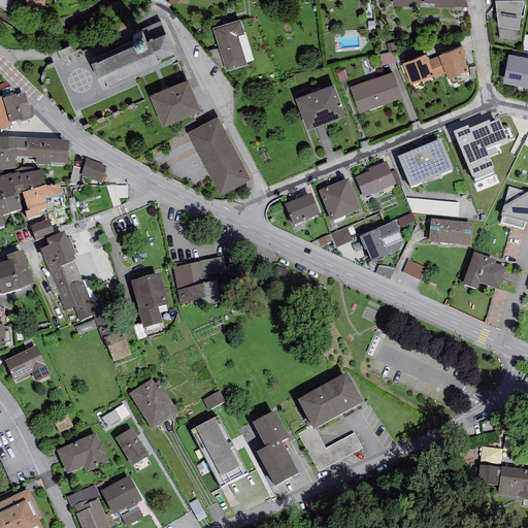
[(523,0),(495,0),(497,21),(519,25),(523,0)]
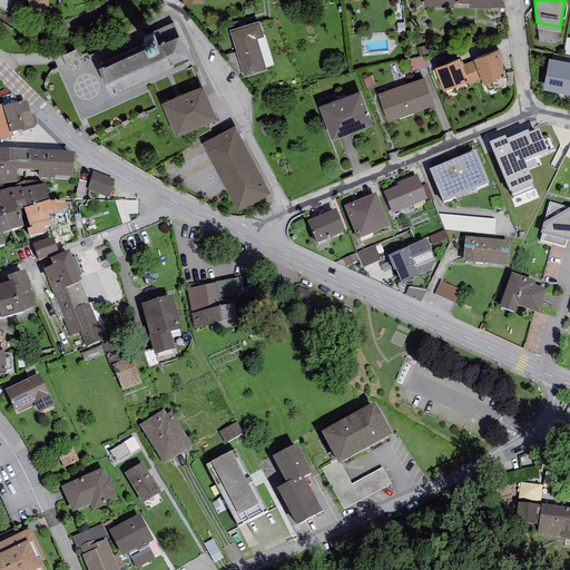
[(166,41),(182,35),(177,23),(160,31),(166,41)]
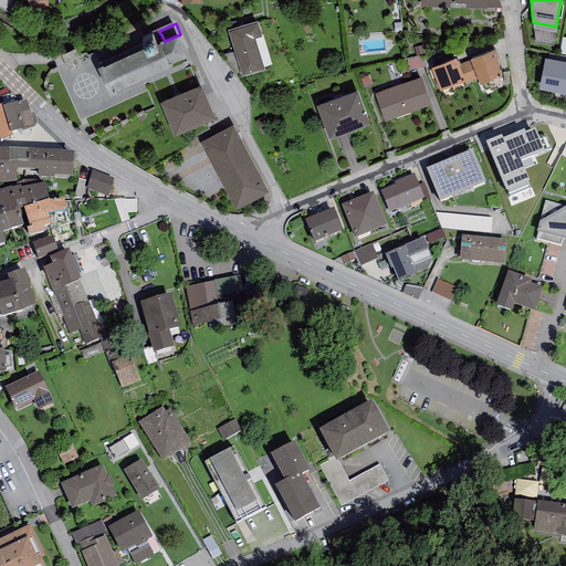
[(233,30),(245,75),(264,70),(257,39),(261,38),(258,23),(233,30)]
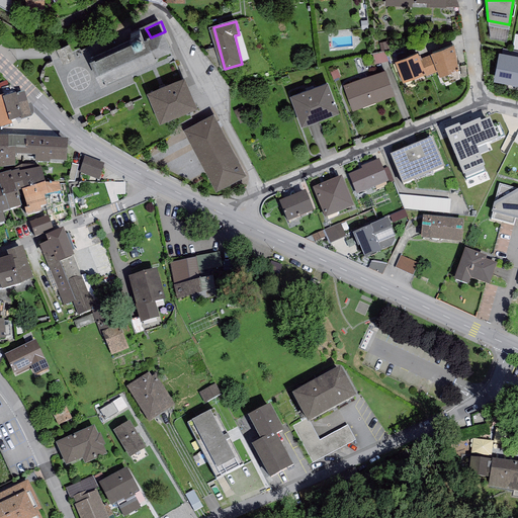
[(132,31),(138,42),(149,37),(144,25),(132,31)]
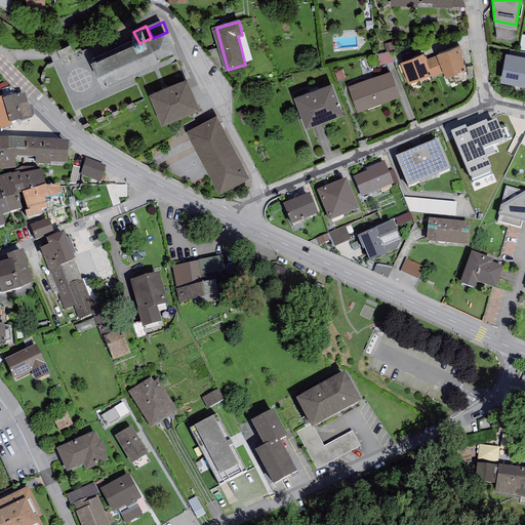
[(107,81),(110,87),(133,76),(162,63),(160,59),(175,52),(167,34),(153,41),(151,38),(139,43),(111,56),(97,63),(99,66),(107,81)]
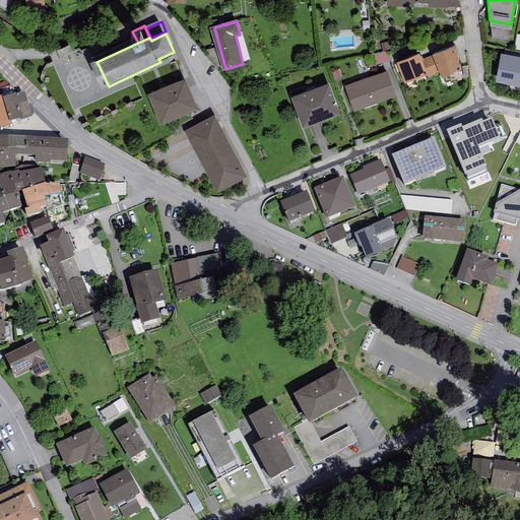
[(60,57),(63,62),(75,56),(73,51),(68,42),(56,47),(60,57)]
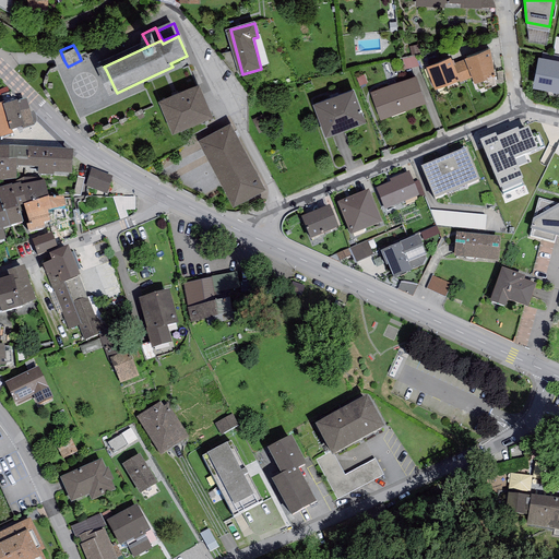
[(487,51),(468,60),(478,83),(498,74),(487,51)]
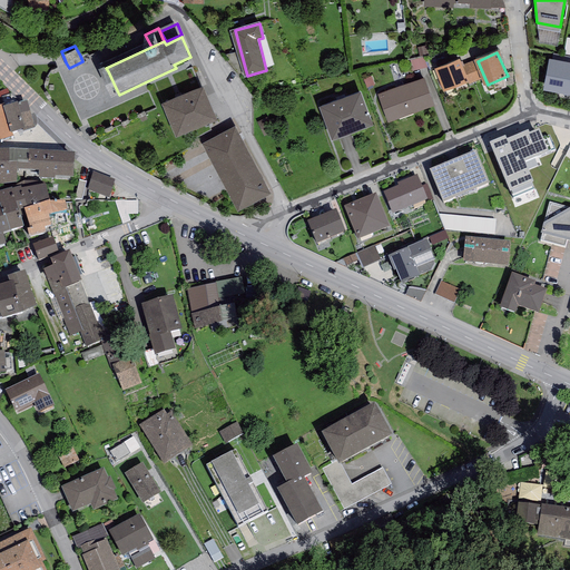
[(569,58),(549,53),(542,86),(569,91),(569,58)]
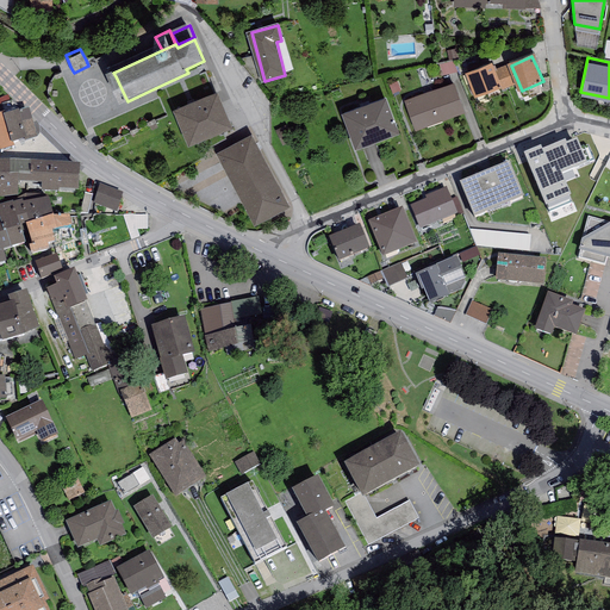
[(492,64),(470,75),(479,97),(498,87),(502,86),(492,64)]
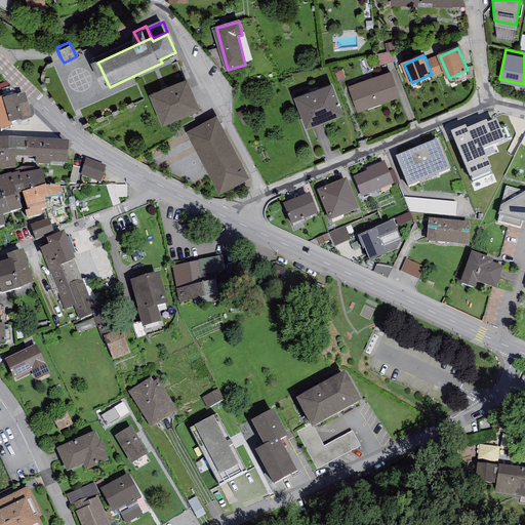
[(354,88),(362,111),(399,96),(391,74),(354,88)]
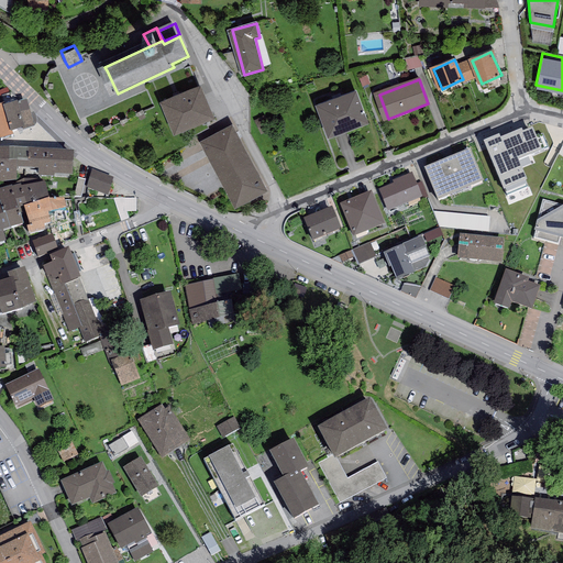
[(201,89),(164,106),(176,134),(214,118),(201,89)]
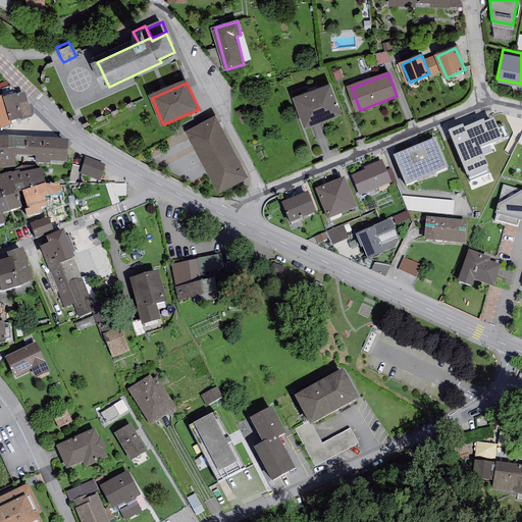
[(331,86),(296,100),(306,127),(342,113),(331,86)]
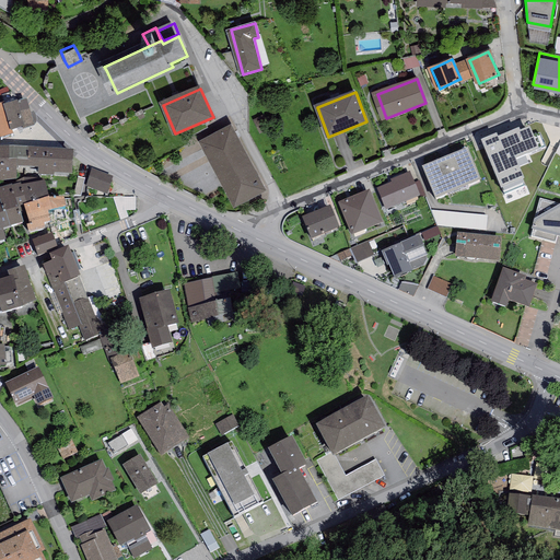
[(18,100),(3,104),(11,130),(12,130),(22,127),(23,128),(34,125),(26,98),(18,102),(18,100)]
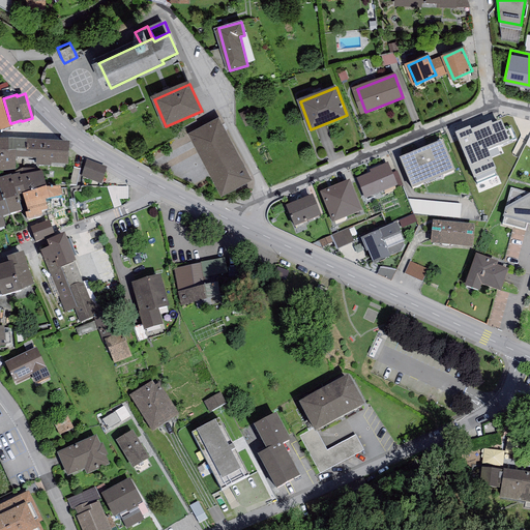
[(3,96),(0,96),(0,128),(0,129),(12,126),(11,123),(10,123),(3,98),(3,96)]
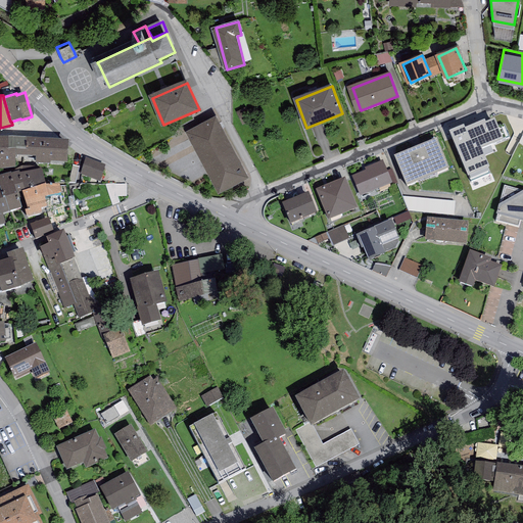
[(464,124),(448,130),(467,176),(489,167),(482,148),(503,139),(494,117),(485,122),(484,119),(465,127),(464,124)]
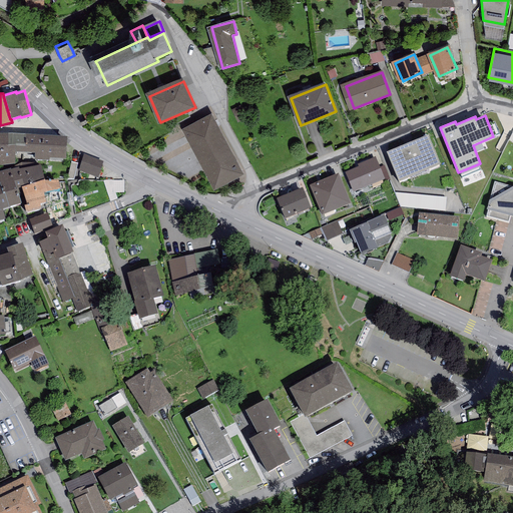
[(214,116),(186,130),(216,190),(245,175),(214,116)]
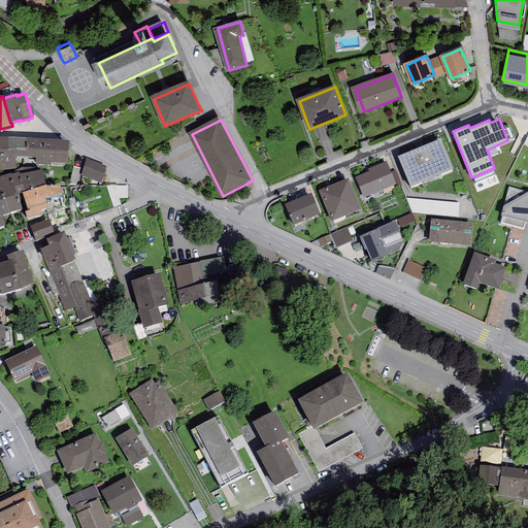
[(15,137),(0,137),(0,171),(15,171),(15,156),(15,137)]
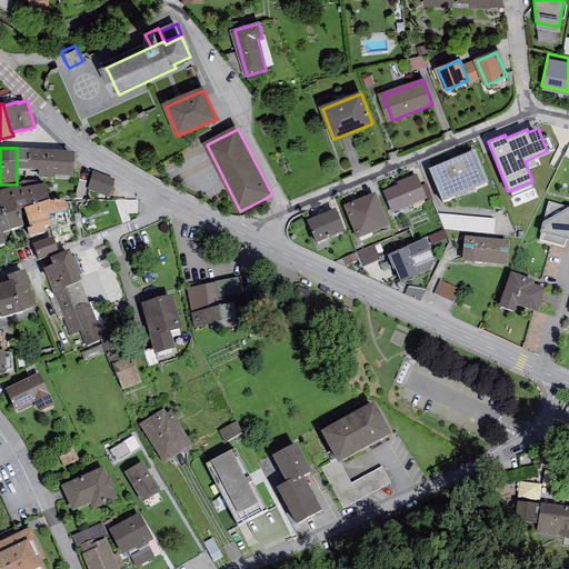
[(75,151),(17,148),(17,168),(39,169),(38,177),(55,179),(55,175),(72,176),(75,151)]
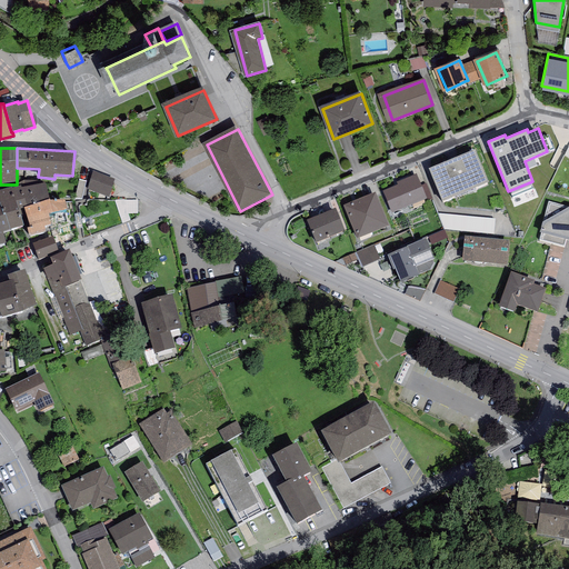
[(475,150),(428,169),(441,201),(488,182),(475,150)]
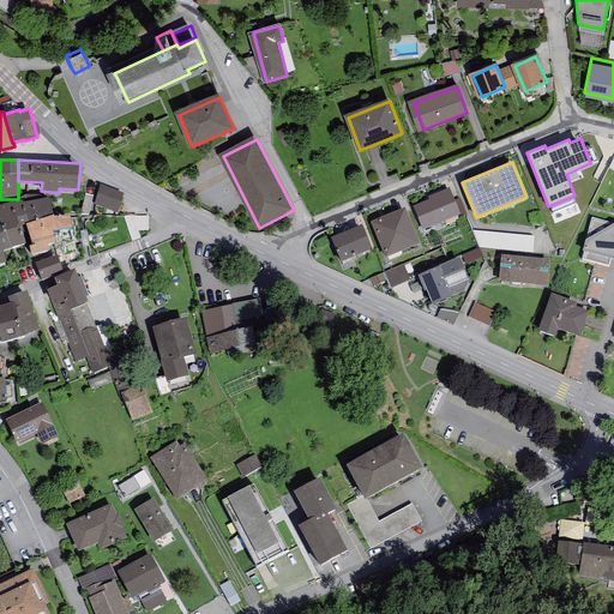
[(100,185),(94,205),(116,214),(124,193),(100,185)]
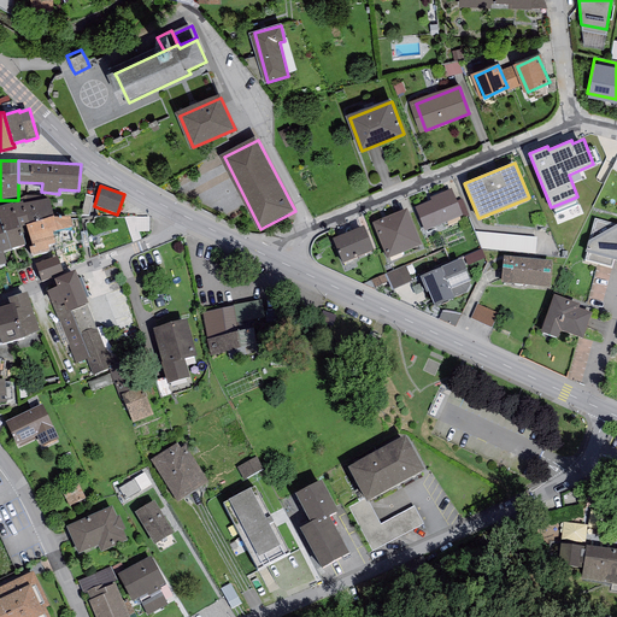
[(451,188),(429,198),(430,200),(415,207),(424,231),(463,216),(451,188)]
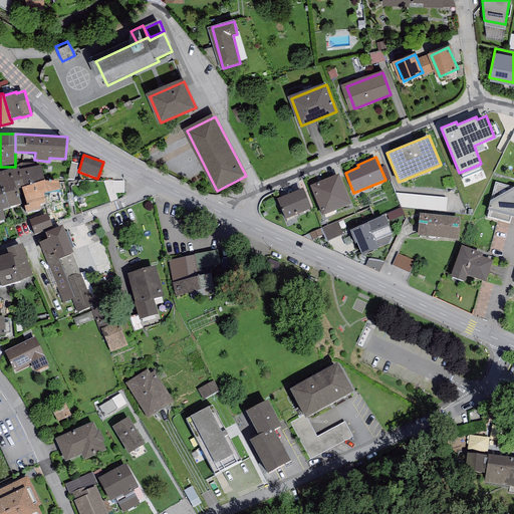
[(22,179),(24,187),(44,181),(40,165),(19,169),(22,179)]
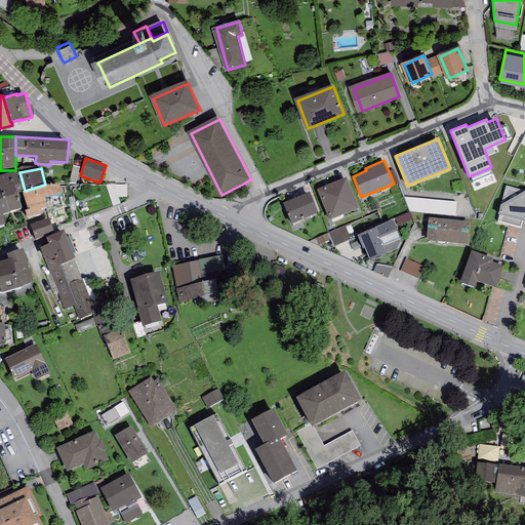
[(10,172),(0,175),(0,189),(3,198),(17,194),(14,186),(23,183),(19,172),(19,171),(11,173),(10,172)]
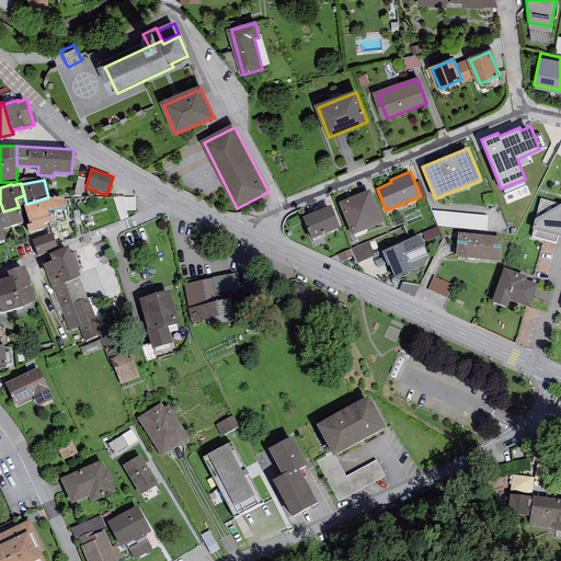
[(369,190),(339,203),(352,235),(384,222),(369,190)]
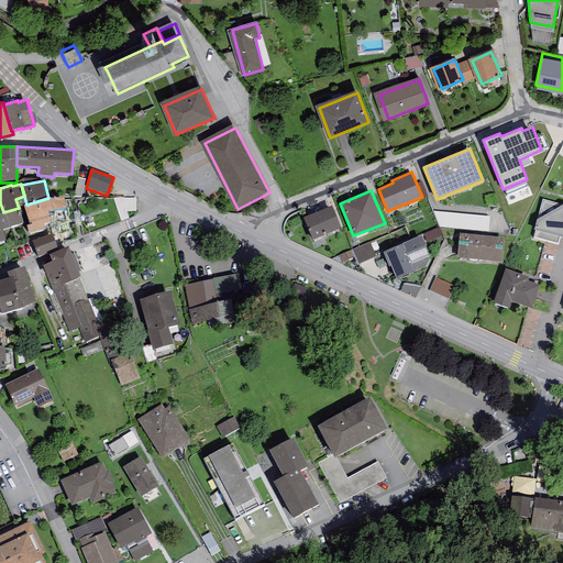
[(15,199),(19,208),(24,206),(26,205),(24,196),(15,199)]
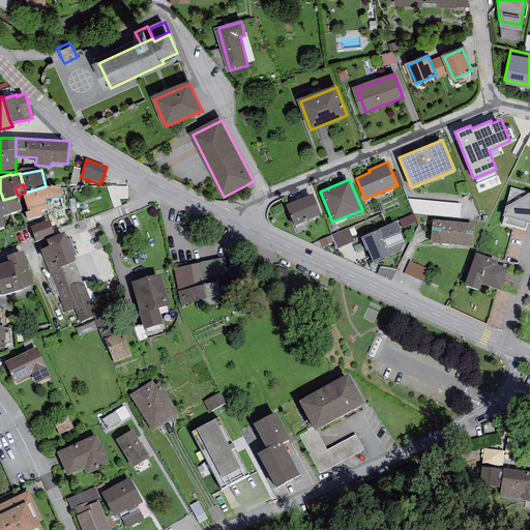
[(60,185),(46,186),(51,209),(64,206),(60,185)]
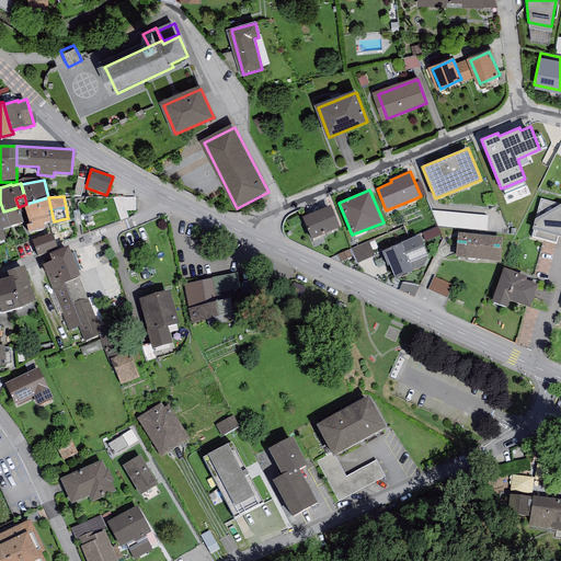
[(26,204),(24,205),(30,224),(26,225),(29,232),(45,228),(43,222),(54,221),(48,197),(26,204)]
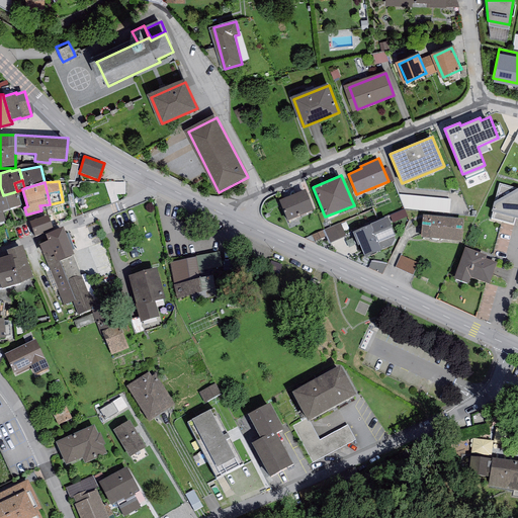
[(117,194),(127,194),(127,183),(117,183),(117,194)]
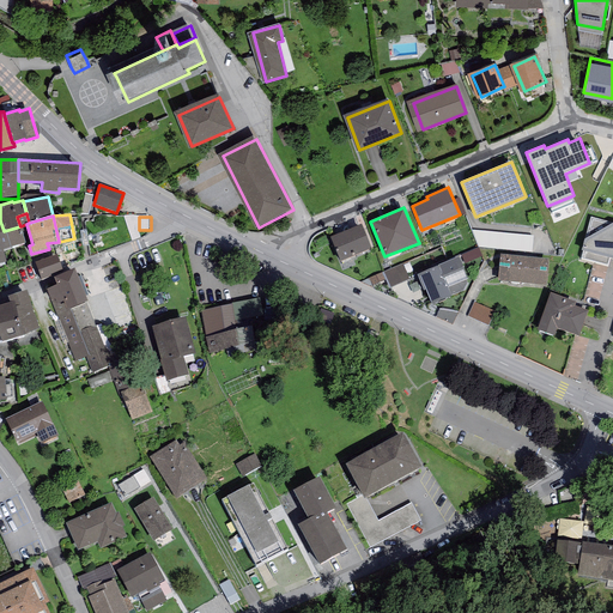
[(612,223),(584,240),(582,249),(612,258),(612,223)]
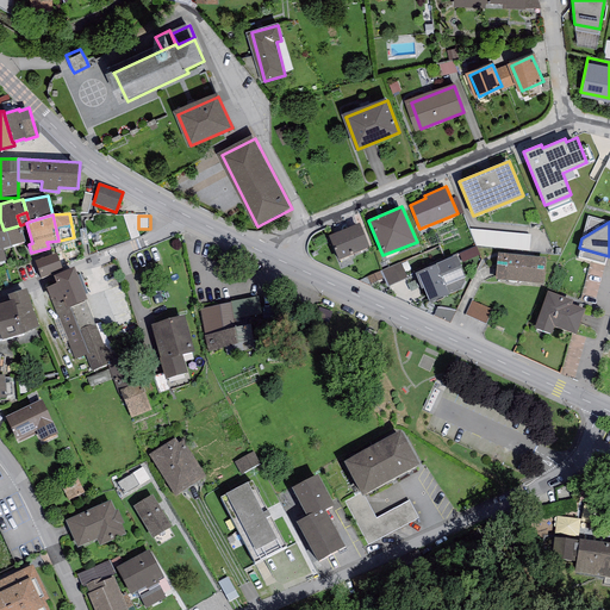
[(328,236),(338,261),(369,248),(359,224),(328,236)]
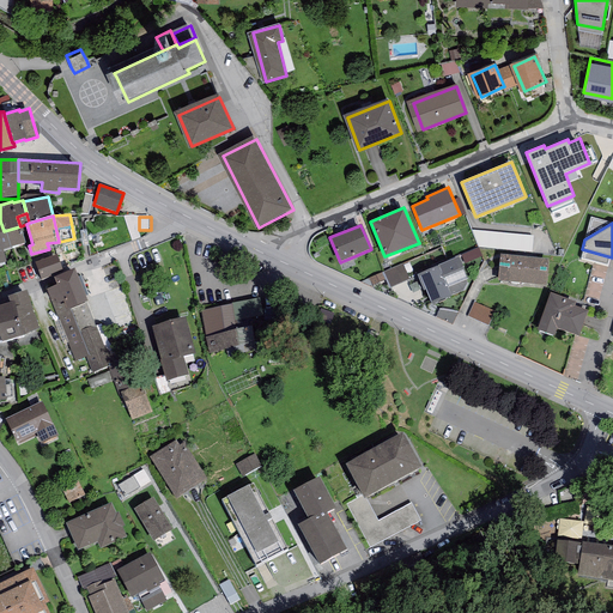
[(0,262),(6,261),(4,250),(25,243),(20,226),(4,231),(0,231),(0,262)]
